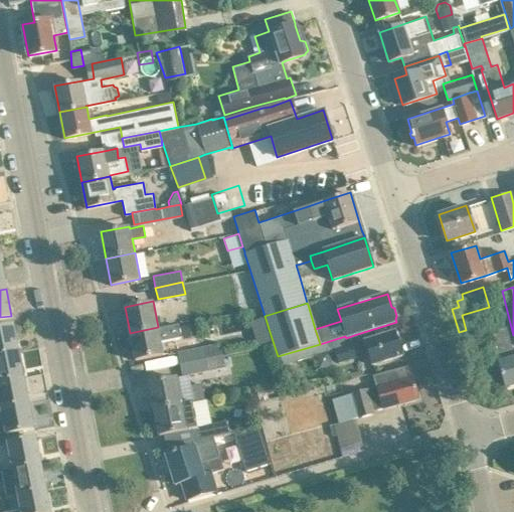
[(196,322),(180,325),(182,338),(199,334),(196,322)]
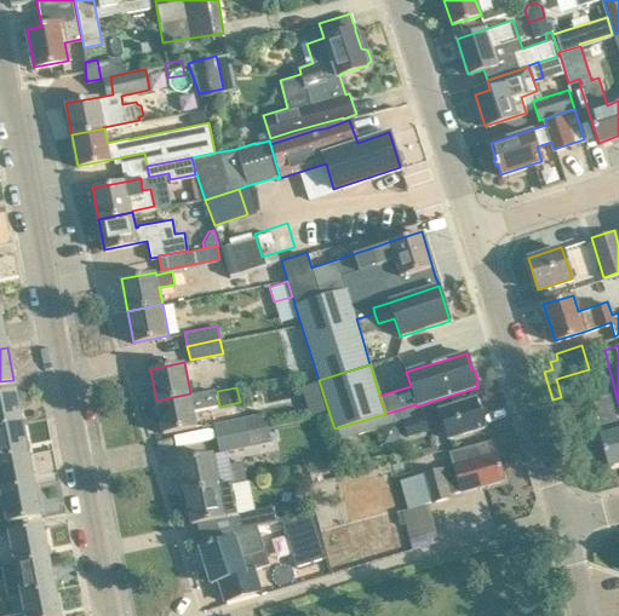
[(190,393),(156,401),(162,432),(196,425),(194,409),(217,404),(215,389),(190,393)]
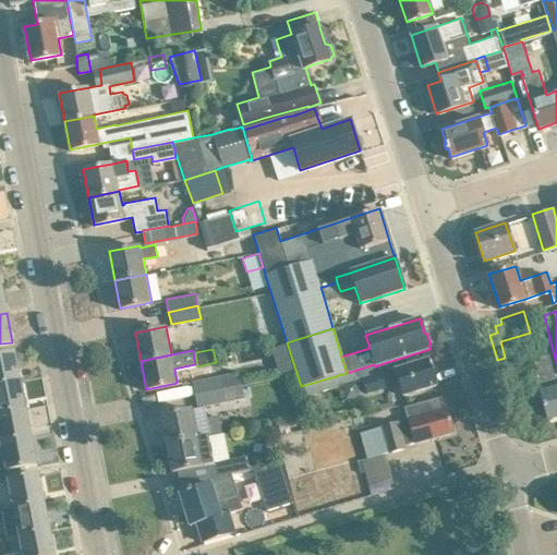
[(14,351),(0,353),(0,383),(20,379),(14,351)]
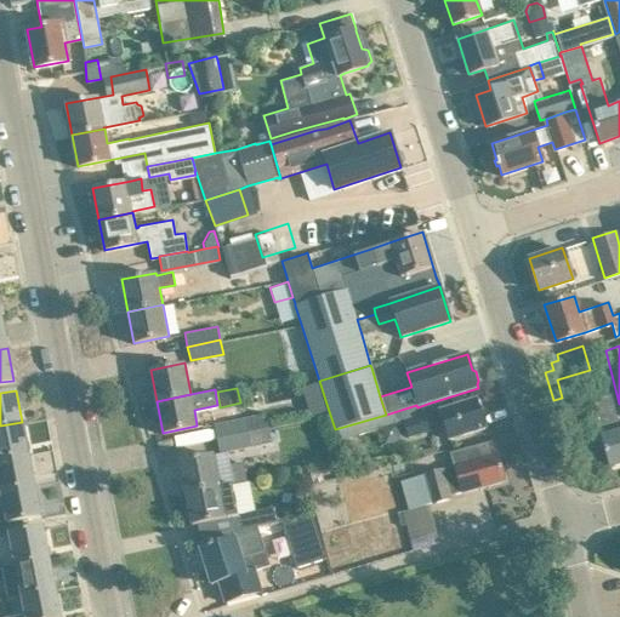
[(619,427),(610,394),(591,399),(608,466),(619,462),(619,427)]
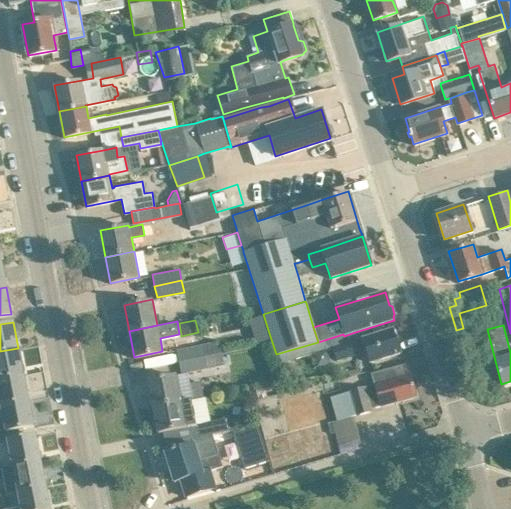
[(318,342),(276,354),(279,362),(280,362),(284,373),(299,369),(296,359),(313,353),(316,363),(329,359),(326,349),(332,347),(335,359),(366,349),(369,361),(380,358),(399,352),(392,329),(373,335),(354,340),(352,333),(344,336),(343,334),(318,342)]
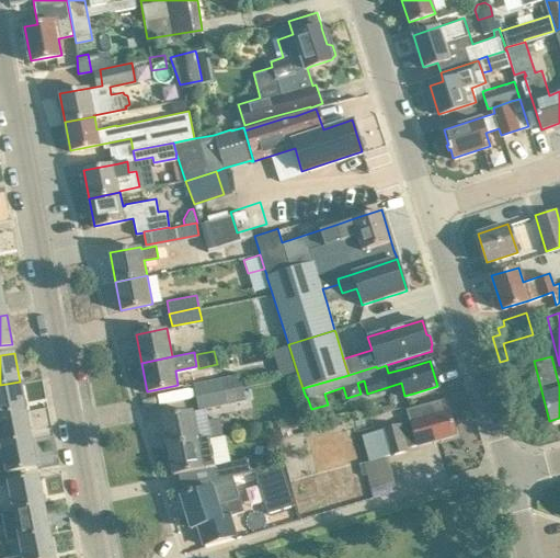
[(242,385),(240,373),(193,382),(195,395),(242,385)]
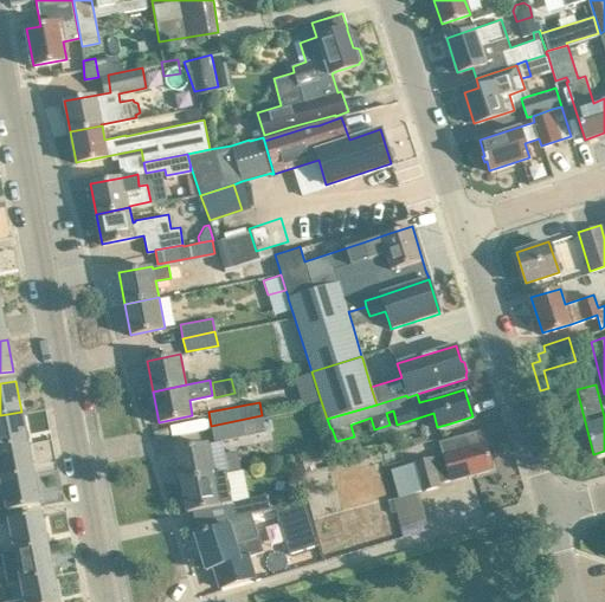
[(0,447),(27,442),(21,412),(0,415),(0,447)]
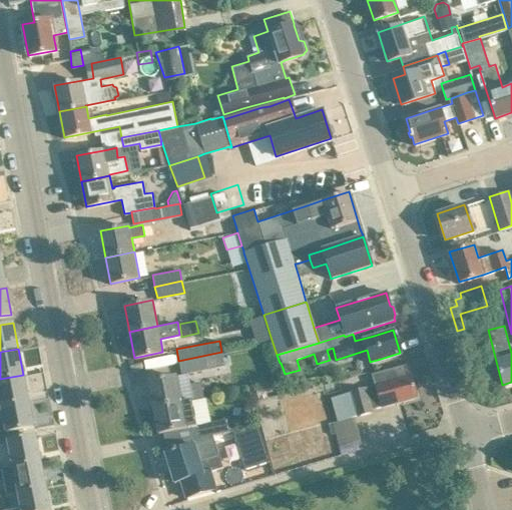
[(221,352),(178,361),(181,373),(223,364),(221,352)]
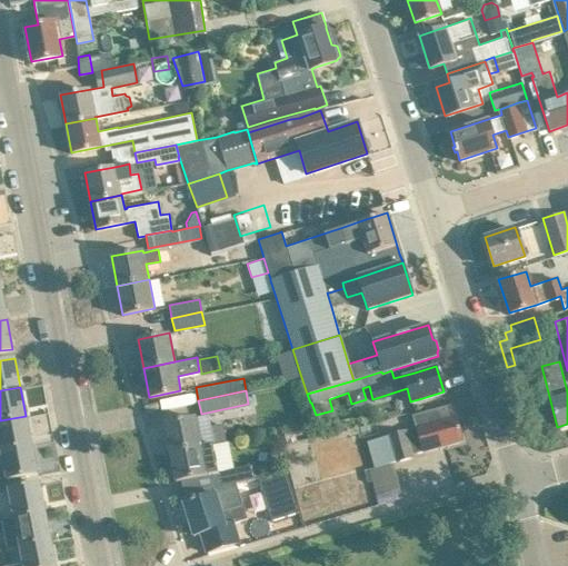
[(407,429),(389,434),(396,460),(412,456),(412,454),(461,439),(452,405),(430,410),(411,416),(415,427),(407,429)]
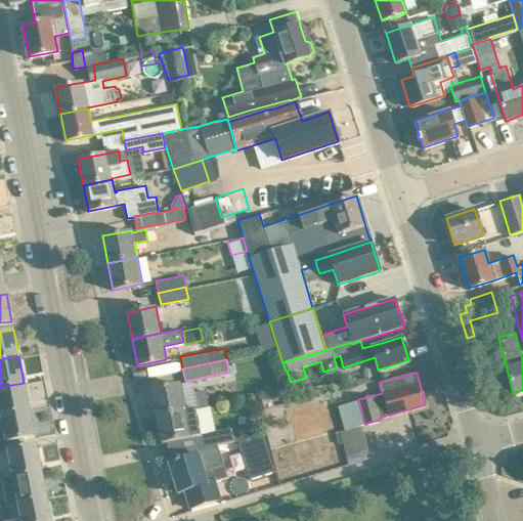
[(366,376),(353,379),(354,384),(367,380),(366,376)]
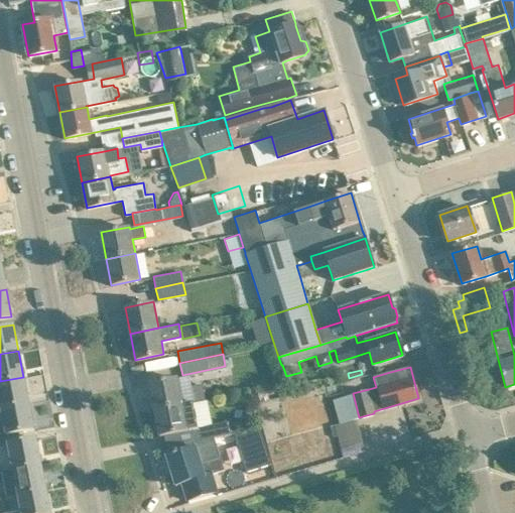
[(0,407),(0,408),(28,402),(23,377),(0,381),(0,407)]
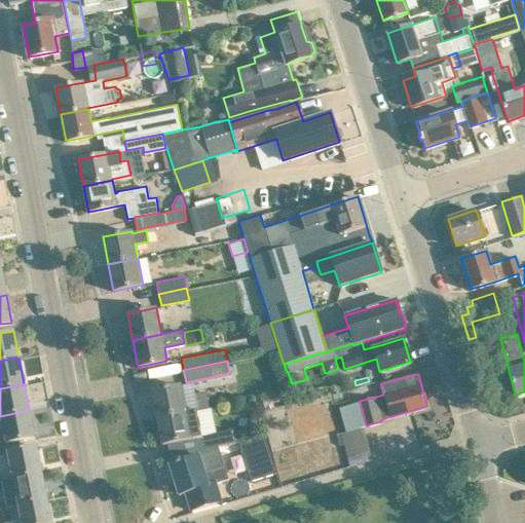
[(181,384),(151,390),(157,417),(186,411),(181,384)]
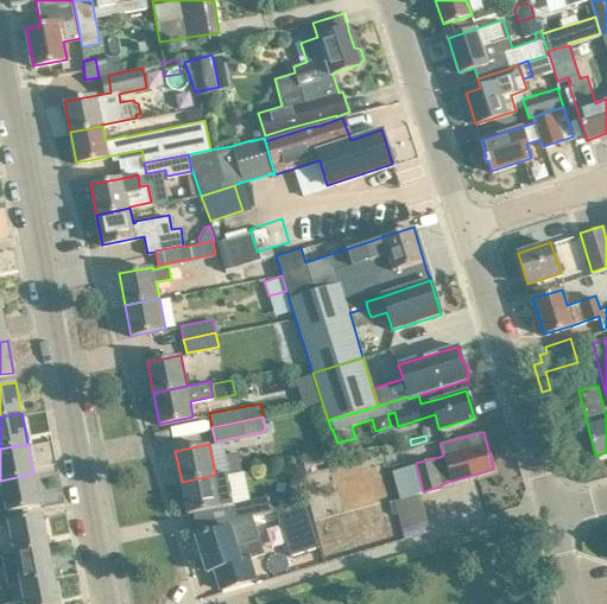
[(263,463),(247,464),(250,493),(265,491),(263,463)]
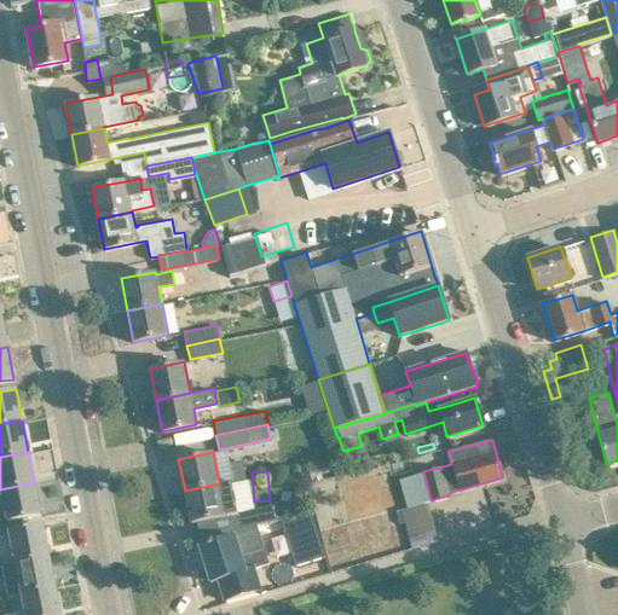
[(284,509),(278,505),(273,506),(273,505),(238,512),(232,481),(219,483),(185,491),(191,522),(196,521),(200,535),(209,534),(209,533),(232,529),(255,524),(281,520),(286,518),(284,509)]
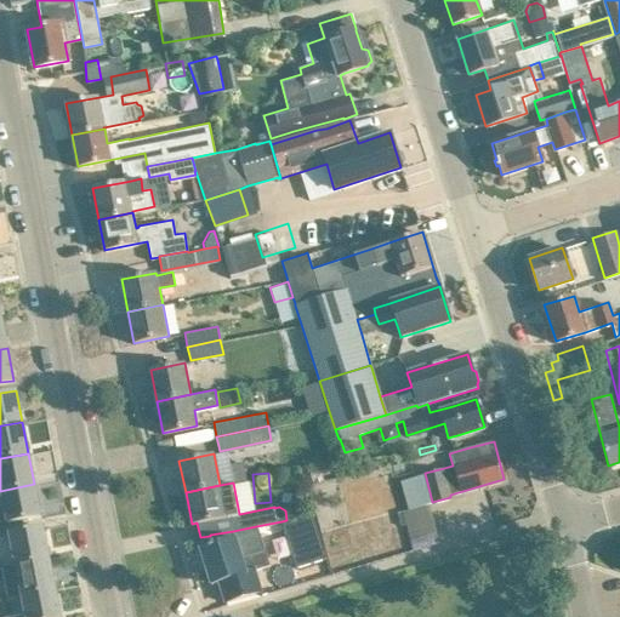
[(40,515),(34,484),(0,491),(6,523),(40,515)]
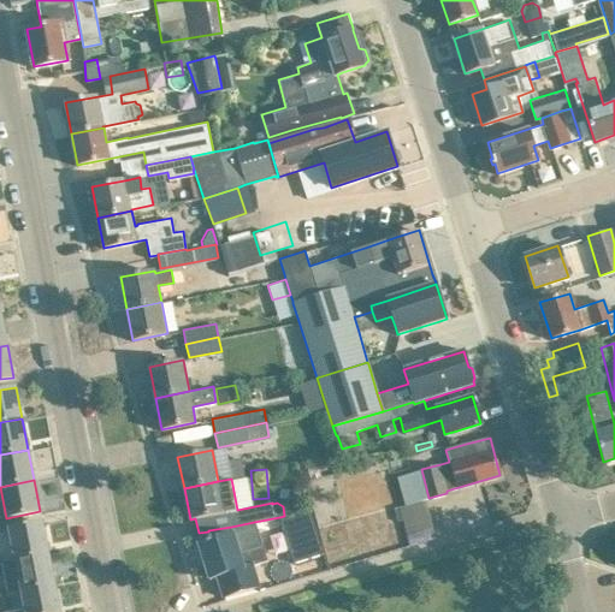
[(403,504),(398,506),(402,522),(408,541),(408,545),(424,540),(431,539),(432,539),(432,538),(431,534),(431,533),(435,532),(426,498),(407,504),(403,504)]
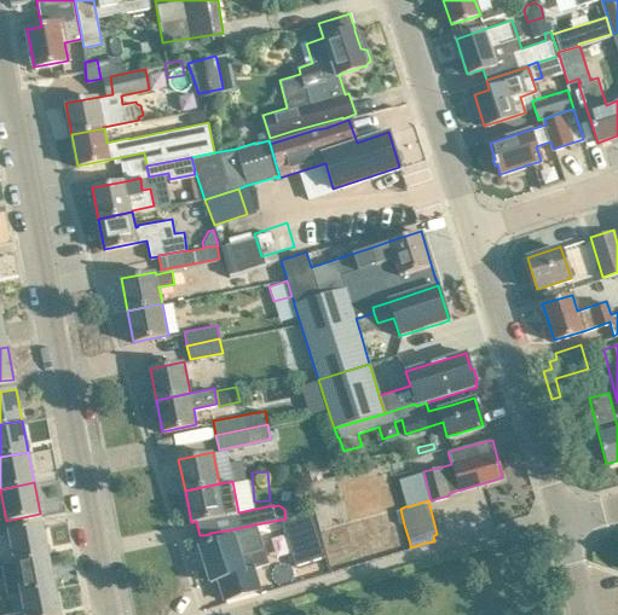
[(281,520),(294,564),(324,555),(312,515),(296,520),(295,516),(286,520),(286,518),(281,520)]
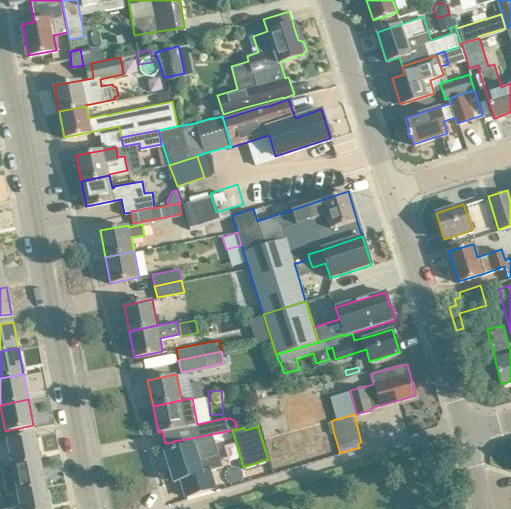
[(35,434),(7,439),(12,465),(40,460),(35,434)]
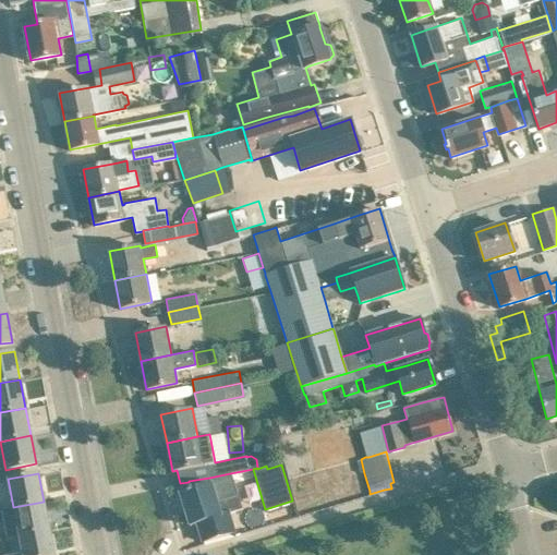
[(230,473),(209,478),(189,481),(189,482),(191,487),(186,489),(188,491),(179,493),(185,510),(186,510),(191,522),(189,523),(190,525),(196,522),(203,541),(233,531),(228,511),(241,507),(238,495),(230,473)]
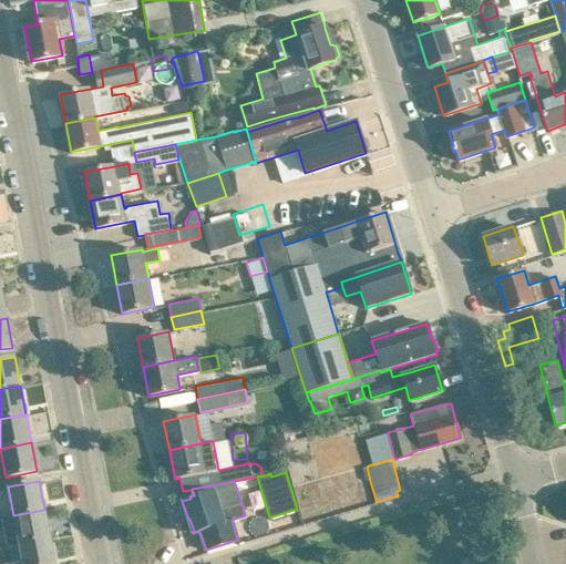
[(44,510),(13,515),(19,543),(50,537),(44,510)]
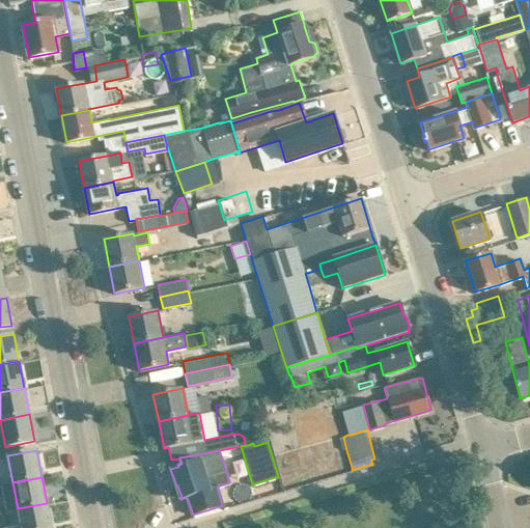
[(18,508),(22,527),(52,527),(47,503),(18,508)]
